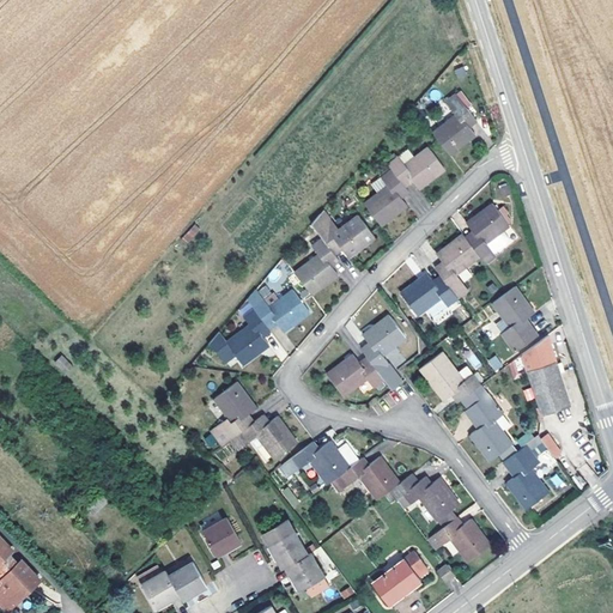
[(463,67),(455,70),(459,79),(467,77),(463,67)]
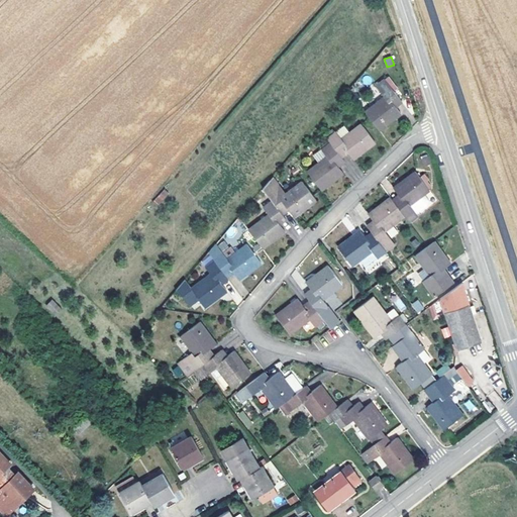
[(384,97),(365,112),(379,130),(401,113),(396,106),(391,101),(398,96),(385,79),(376,87),(384,97)]
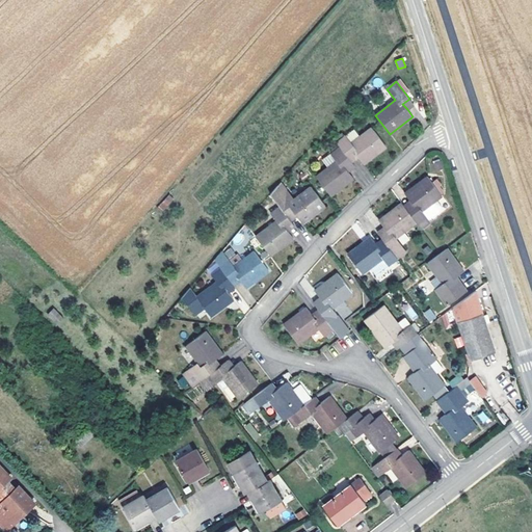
[(402,104),(407,109),(413,104),(409,99),(402,104)]
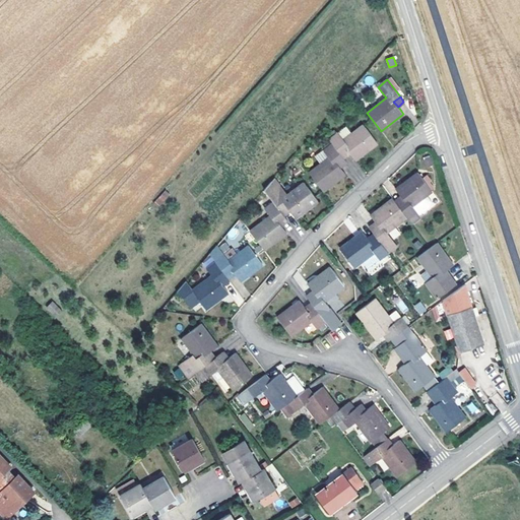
[(337,133),(329,139),(332,143),(338,152),(345,147),(349,152),(354,160),(377,143),(363,125),(343,139),(337,133)]
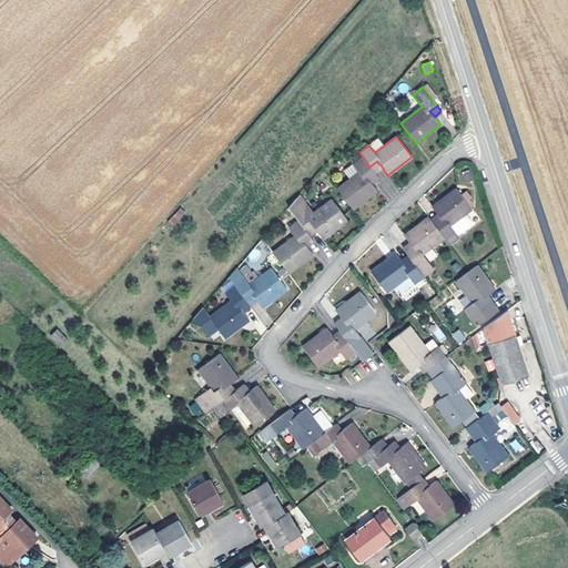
[(358,173),(337,189),(352,208),(377,190),(372,182),(367,176),(374,171),(369,166),(363,156),(353,164),(358,173)]
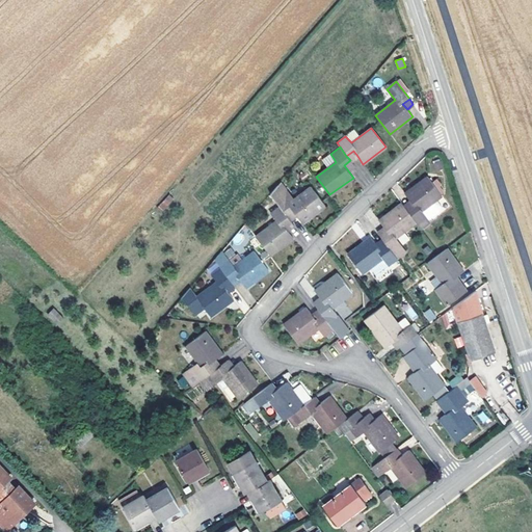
[(350,160),(351,161),(357,156),(353,151),(346,156),(350,160)]
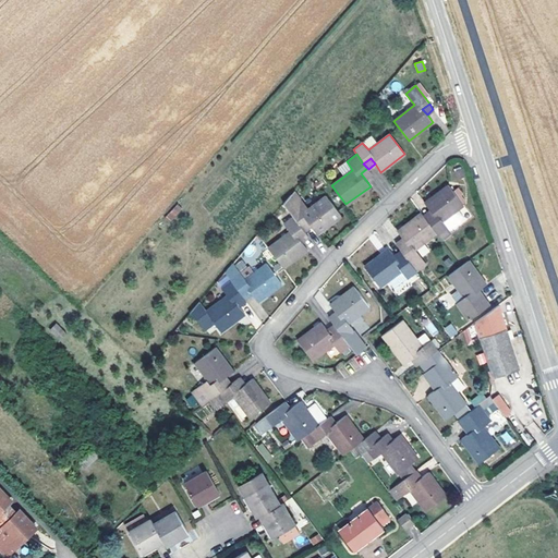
[(361,173),(365,179),(372,174),(368,169),(367,168),(361,173)]
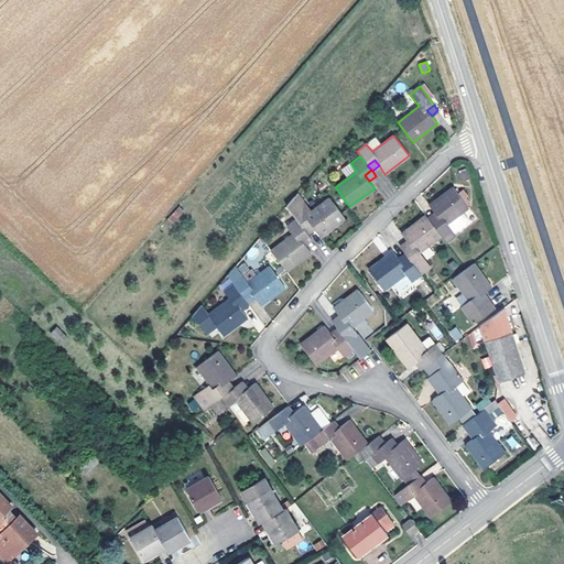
[(441,236),(445,242),(455,235),(454,234),(468,224),(468,219),(463,212),(468,207),(454,187),(429,205),(434,213),(438,219),(432,225),(441,236)]
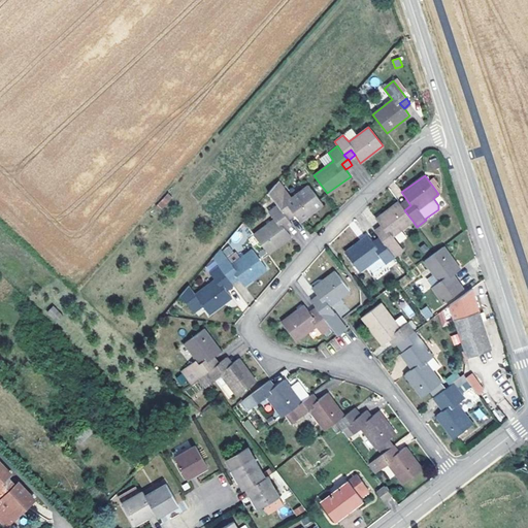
[(290,208),(294,213),(299,221),(322,203),(308,186),(288,200),(283,194),(273,200),(277,205),(284,212),(290,208)]
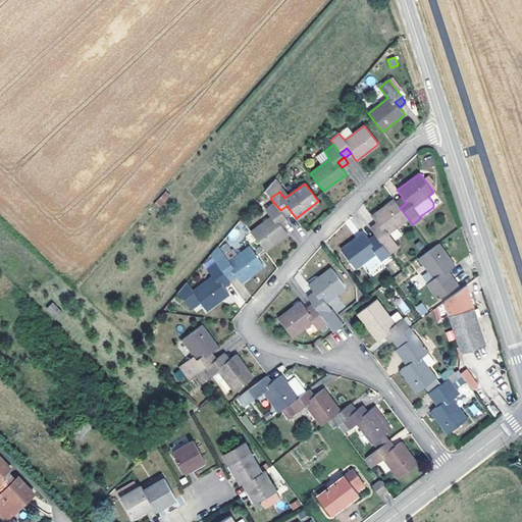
[(161,207),(169,195),(164,191),(155,203),(161,207)]
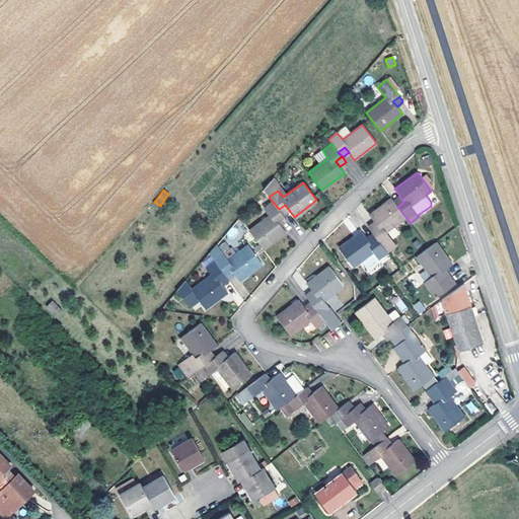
[(403,202),(399,196),(393,201),(397,207),(403,202)]
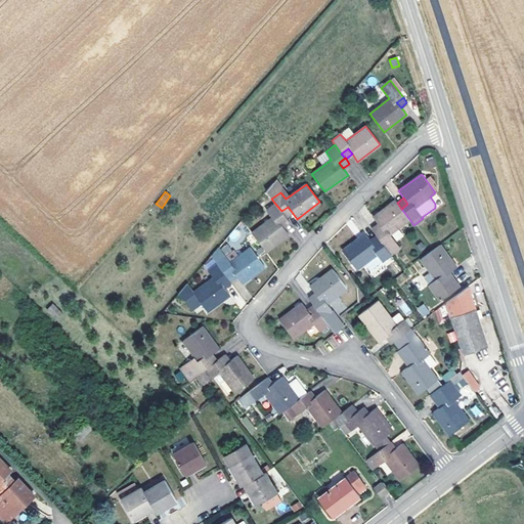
[(381,242),(390,255),(399,248),(390,234),(409,219),(401,209),(397,203),(395,201),(373,217),(379,224),(372,229),(377,235),(381,242)]
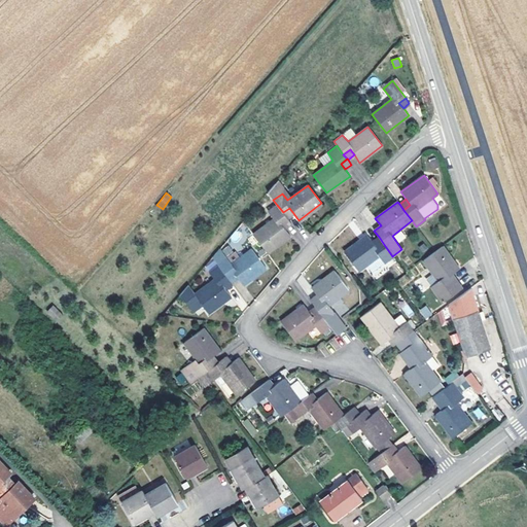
[(283,212),(277,205),(268,212),(273,219),(252,235),(267,253),(289,236),(284,229),(280,222),(286,217),(283,212)]
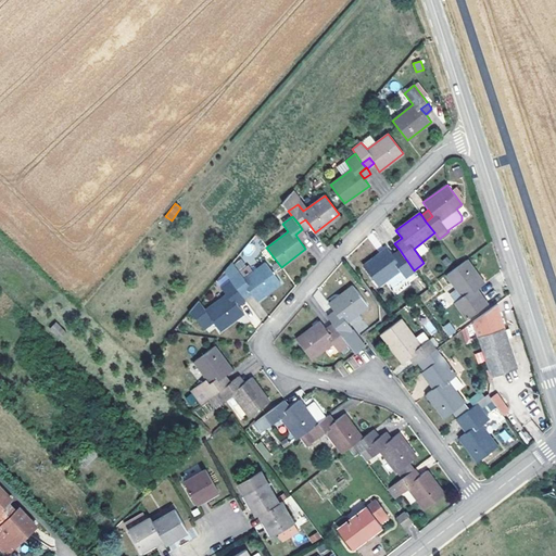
[(302,229),(303,230),(310,225),(305,219),(299,224),(302,229)]
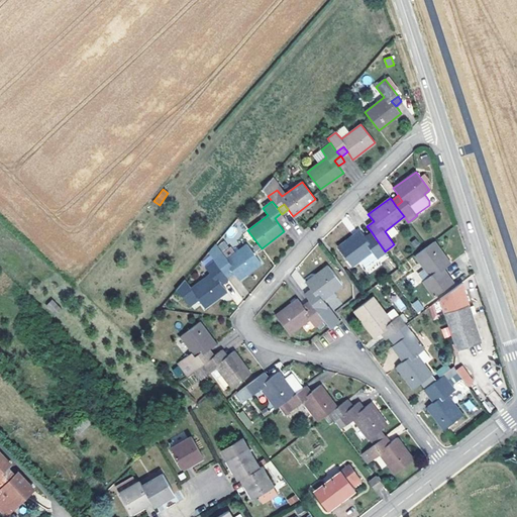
[(275,218),(279,224),(285,219),(282,214),(281,213),(275,218)]
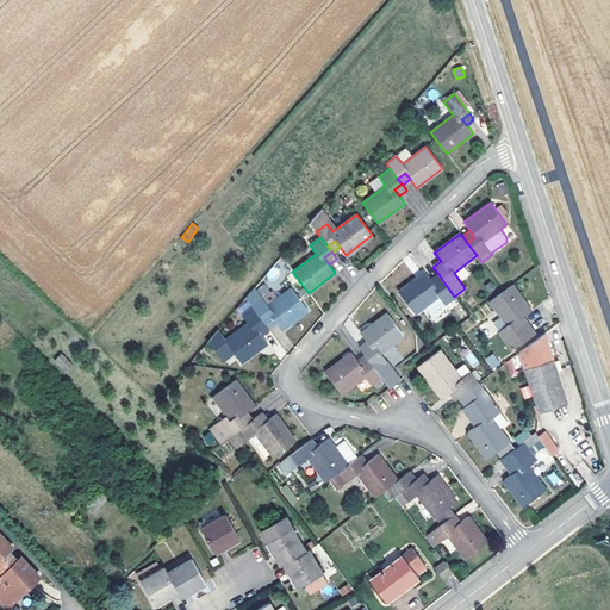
[(435,287),(430,280),(424,272),(399,291),(415,313),(439,297),(444,304),(454,297),(443,281),(435,287)]
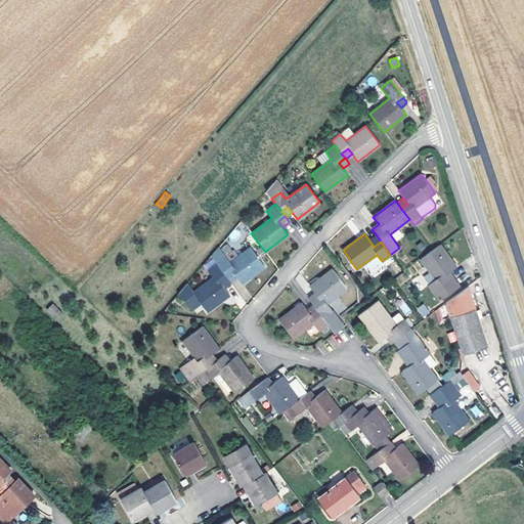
[(374,247),(381,242),(377,235),(369,241),(374,247)]
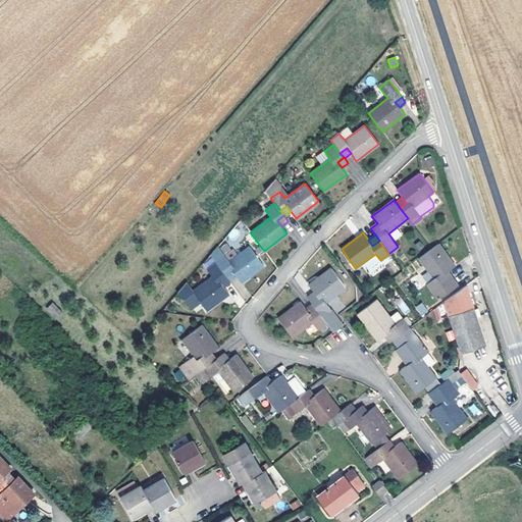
[(430,250),(419,258),(427,269),(421,273),(439,300),(454,289),(459,284),(449,271),(455,266),(437,244),(430,250)]
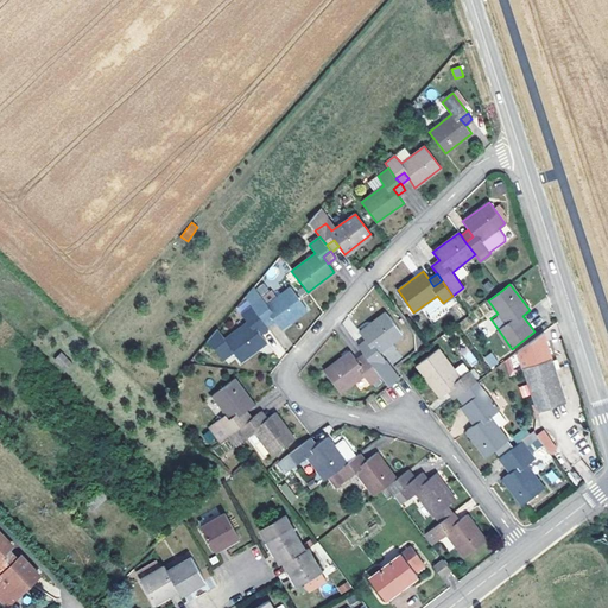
[(268,314),(273,320),(279,329),(305,309),(290,287),(277,297),(271,290),(261,297),(260,296),(249,304),(252,306),(260,318),(268,314)]
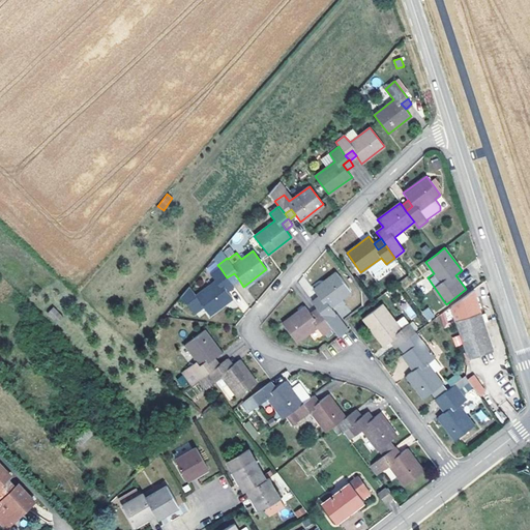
[(195,296),(187,287),(177,299),(185,304),(193,313),(202,306),(209,315),(233,298),(227,290),(223,285),(229,280),(227,277),(219,267),(210,273),(215,281),(195,296)]
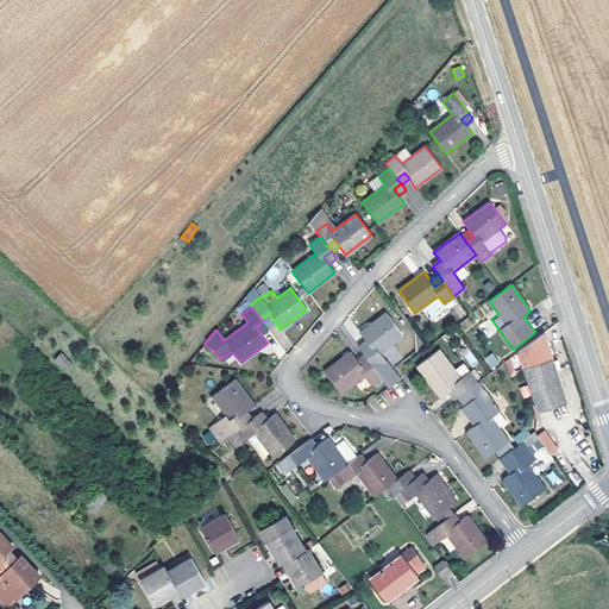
[(360,333),(365,341),(371,349),(363,353),(364,355),(369,362),(375,369),(385,360),(380,352),(402,336),(387,313),(360,333)]
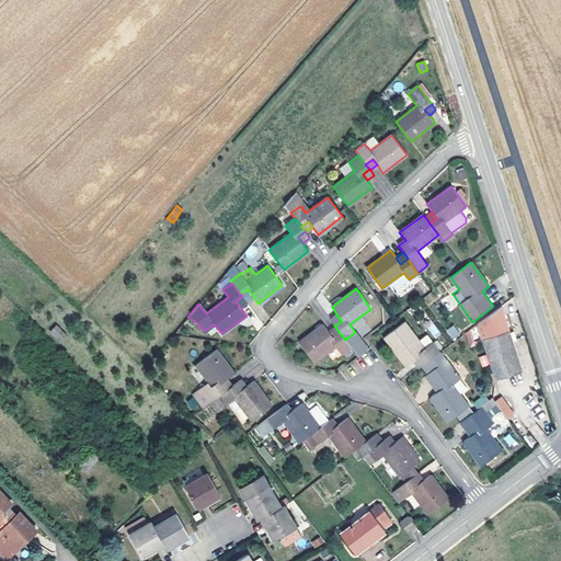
[(242,296),(244,300),(252,295),(248,289),(240,294),(242,296)]
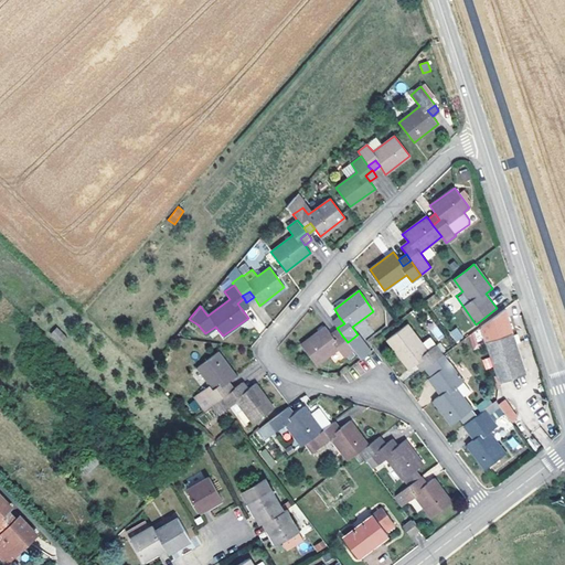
[(246,302),(244,298),(237,304),(242,309),(248,305),(246,302)]
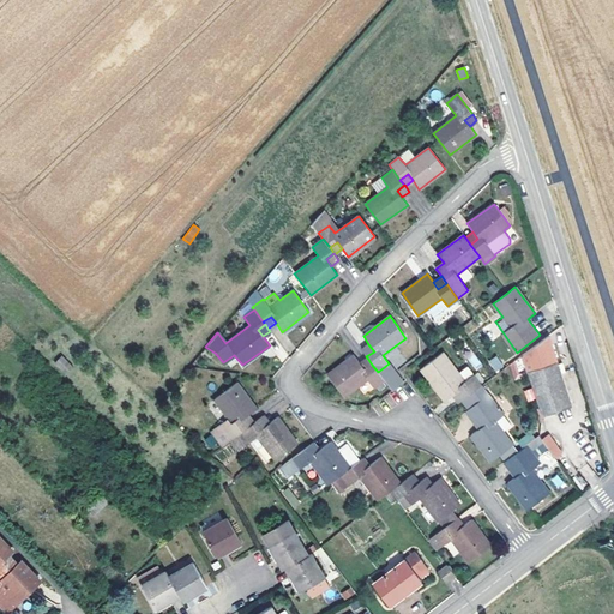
[(548,335),(522,355),(541,415),(571,405),(548,335)]
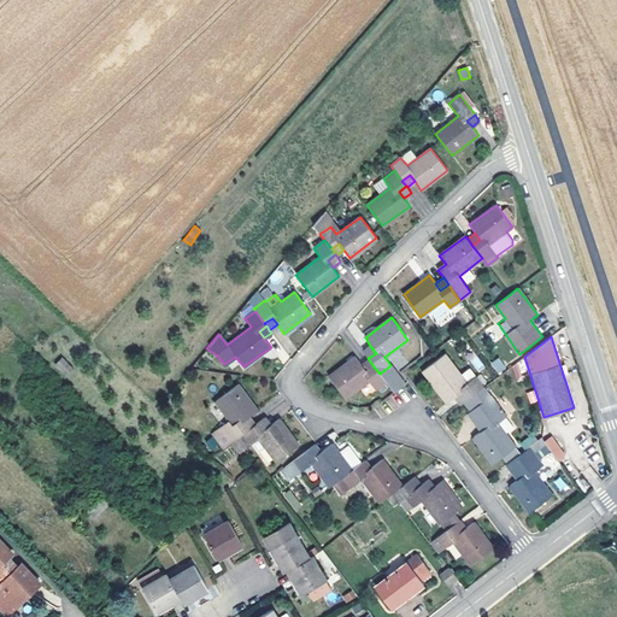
[(363,352),(368,358),(376,353),(370,346),(363,352)]
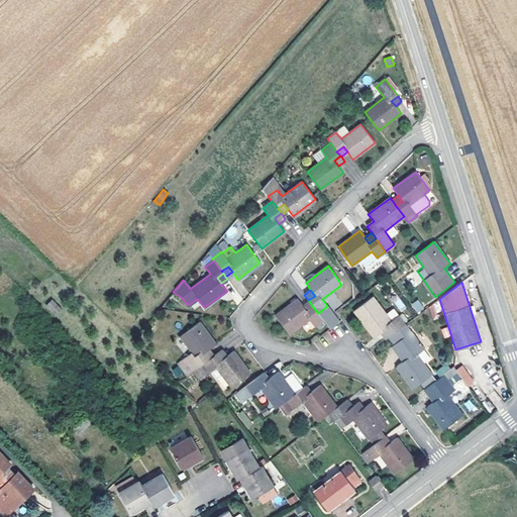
[(397,296),(392,299),(401,312),(406,308),(397,296)]
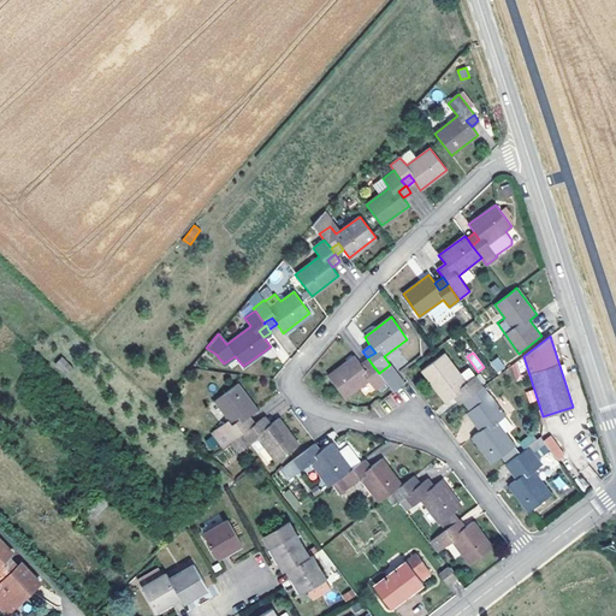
[(463,402),(483,388),(468,368),(458,374),(443,354),(421,371),(445,403),(455,396),(461,403),(463,402)]
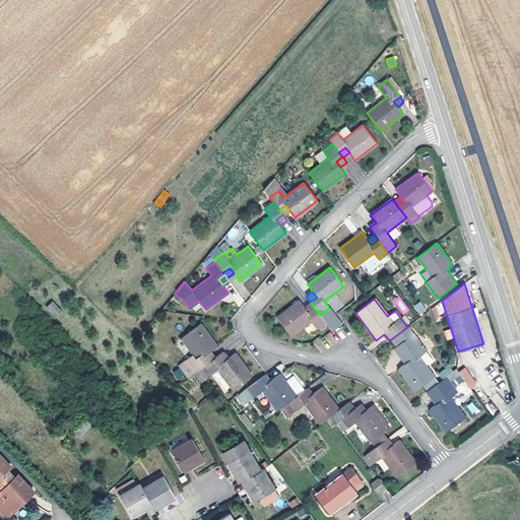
[(53,301),(46,308),(55,317),(62,310),(53,301)]
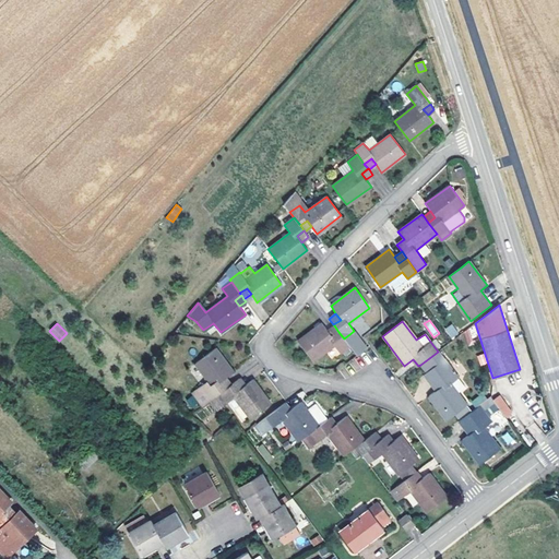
[(340,353),(348,345),(344,339),(339,332),(333,336),(328,331),(322,323),(298,341),(312,361),(333,345),(340,353)]
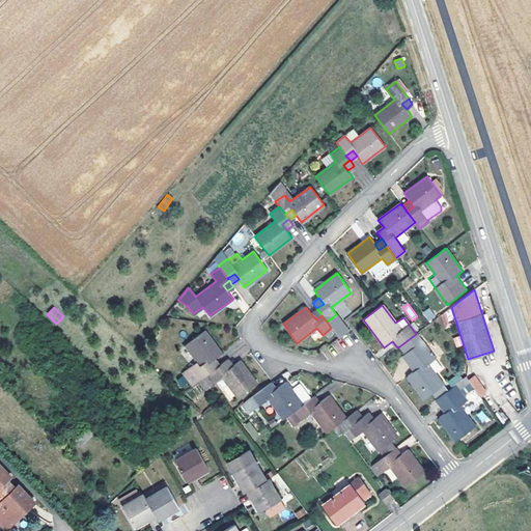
[(317,309),(311,314),(316,319),(322,315),(317,309)]
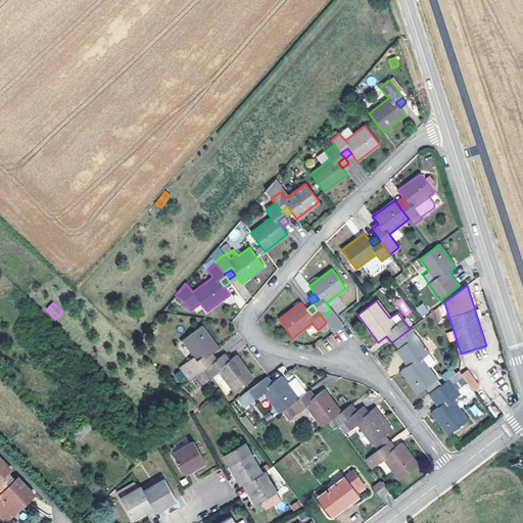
[(425,305),(418,311),(422,317),(430,312),(425,305)]
